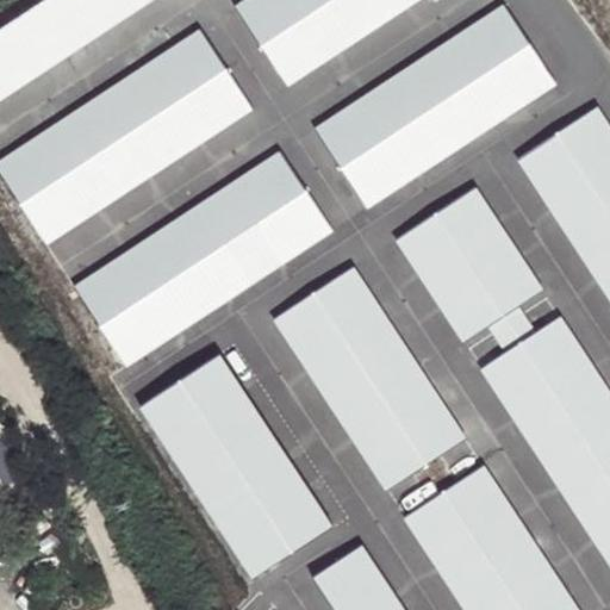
[(47,0),(0,31),(0,100),(153,0),(47,0)]
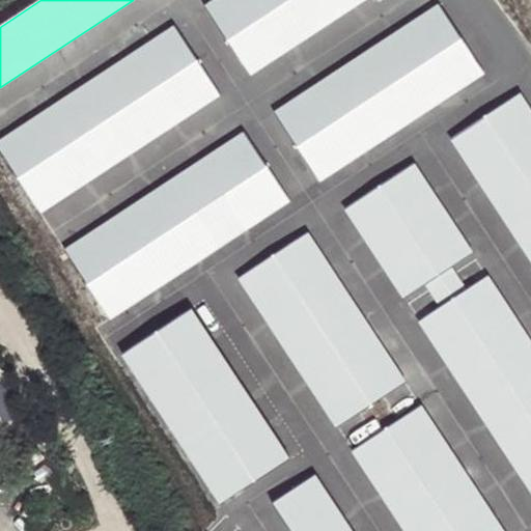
[(250,75),(364,0),(217,0),(206,7),(250,75)]
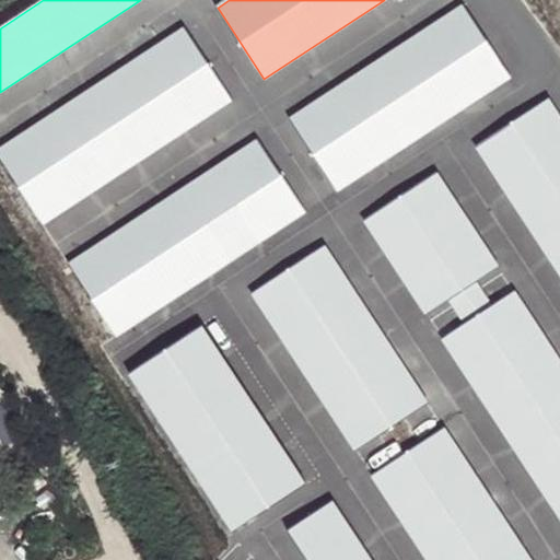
[(465,6),(289,119),(336,191),(512,77),(465,6)]
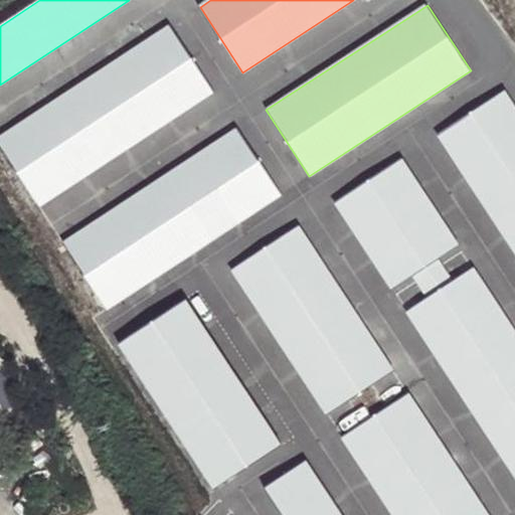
[(171,27),(0,138),(0,146),(39,207),(214,94),(171,27)]
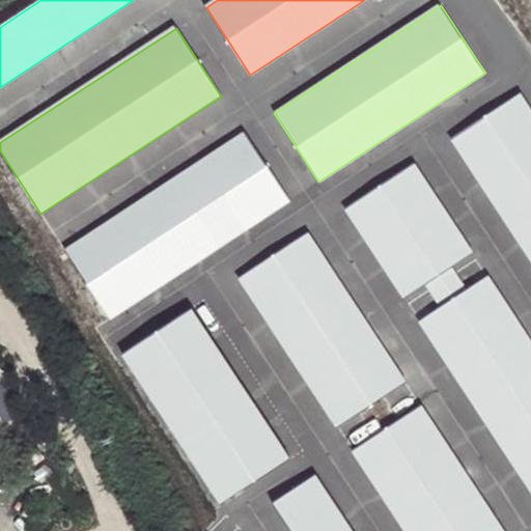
[(530,108),(521,92),(452,138),(530,258),(530,108)]
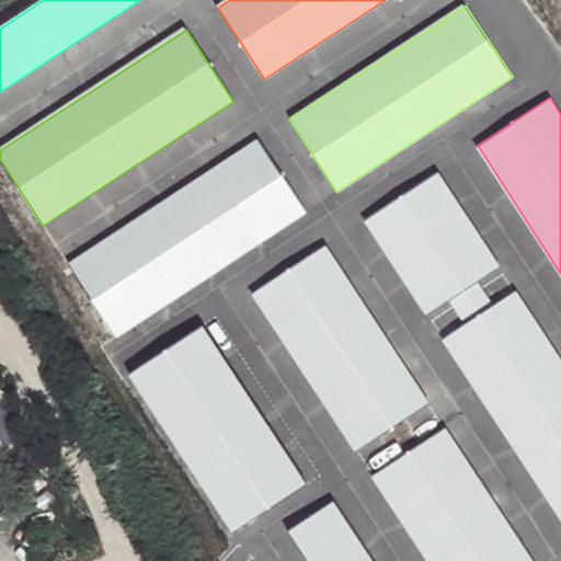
[(259,141),(69,265),(117,338),(307,214),(259,141)]
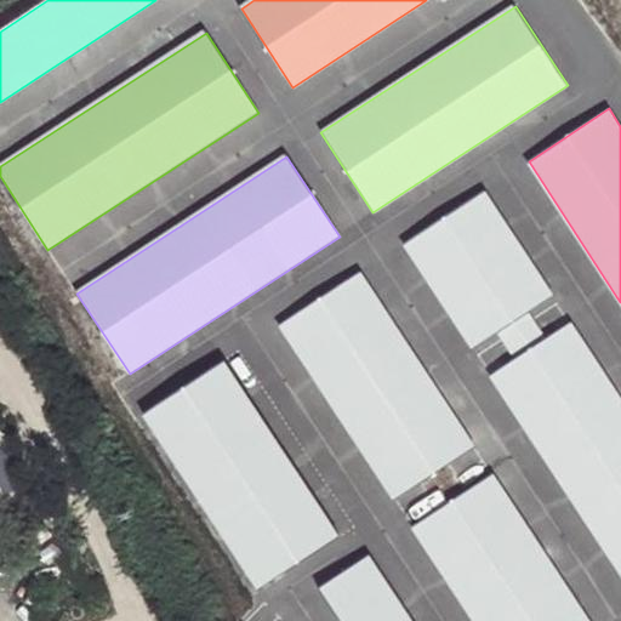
[(484,192),(404,245),(472,348),(499,331),(517,358),(489,376),(620,577),(620,400),(570,324),(546,340),(529,313),(553,298),(484,192)]
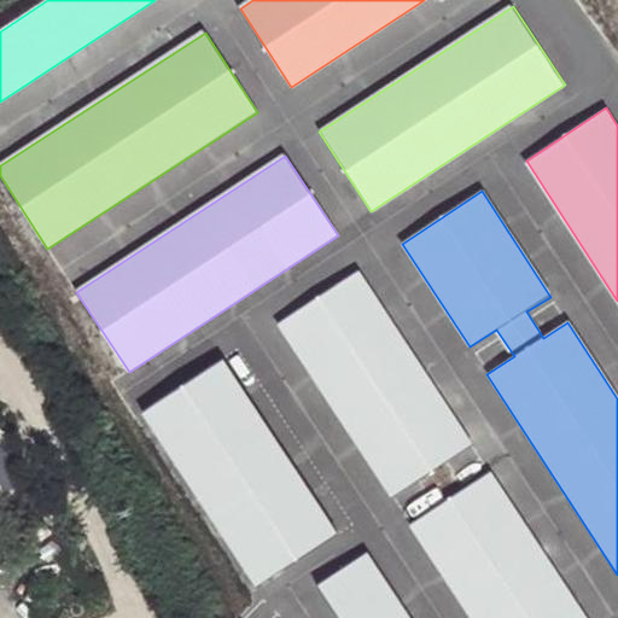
[(359,272),(279,324),(394,499),(474,445),(359,272)]
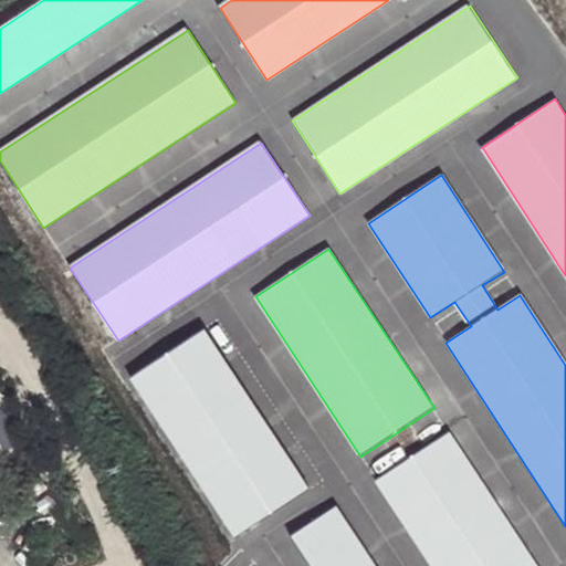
[(203,329),(133,375),(238,535),(308,490),(203,329)]
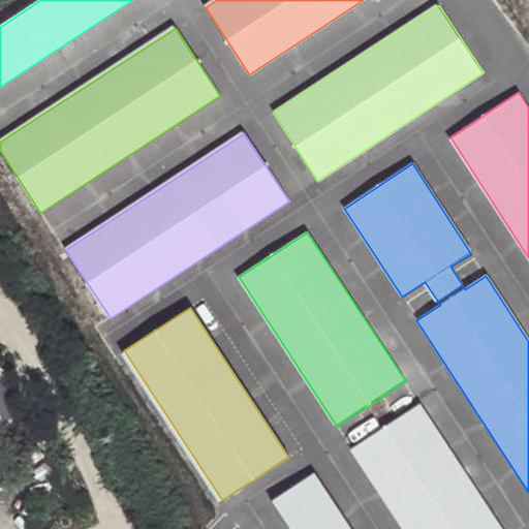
[(501,528),(417,403),(352,446),(407,528),(501,528)]
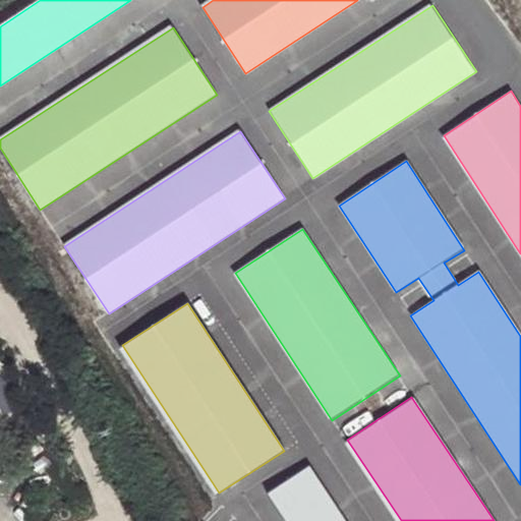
[(343,520),(307,466),(268,493),(286,520),(343,520)]
